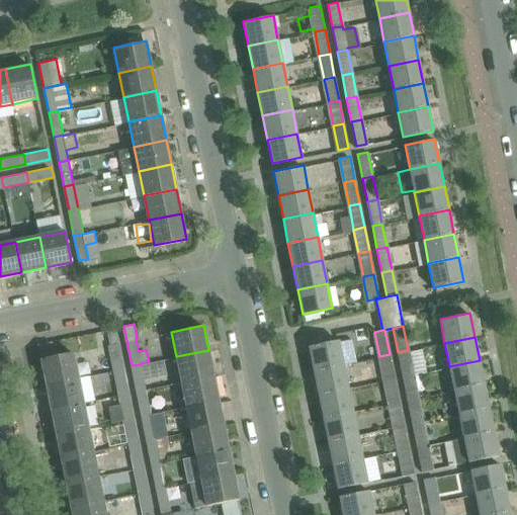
[(343,363),(342,359),(338,339),(309,345),(314,369),(343,363)]
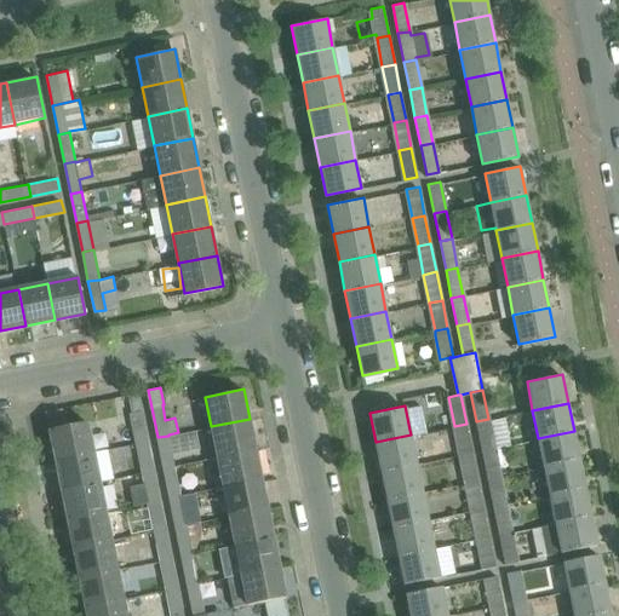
[(137,442),(148,439),(142,409),(131,412),(137,442)]
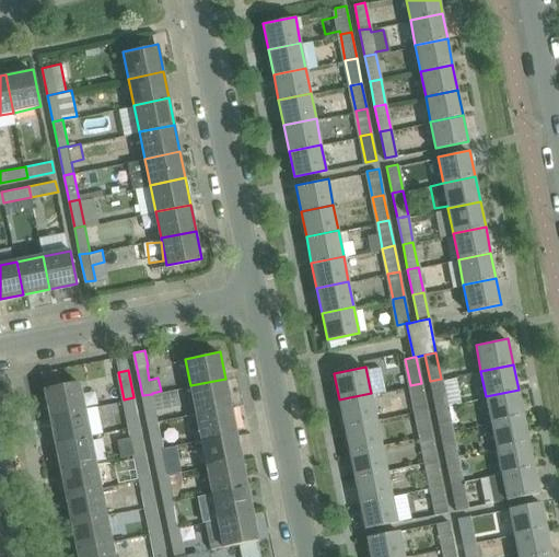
[(196,413),(231,405),(225,379),(190,385),(196,413)]
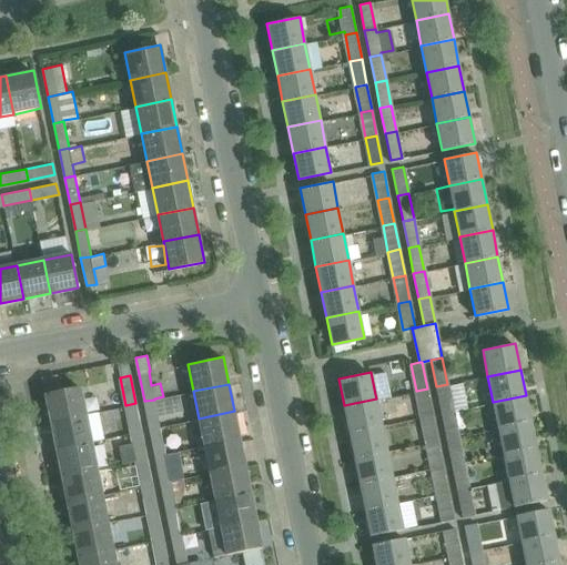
[(442,413),(452,411),(447,384),(436,386),(442,413)]
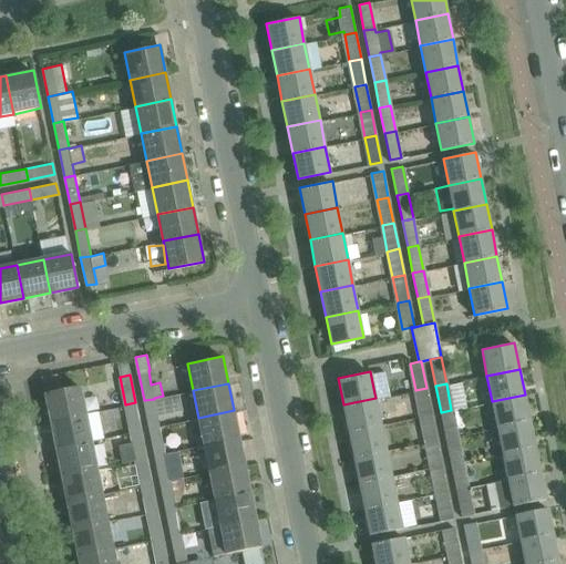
[(50,420),(85,412),(80,385),(44,392),(50,420)]
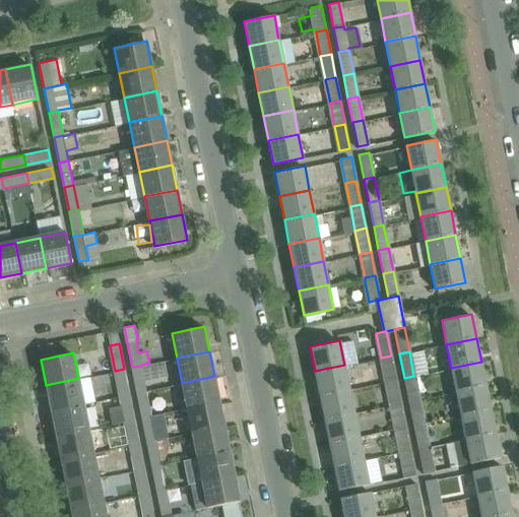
[(386,381),(396,379),(391,356),(381,358),(386,381)]
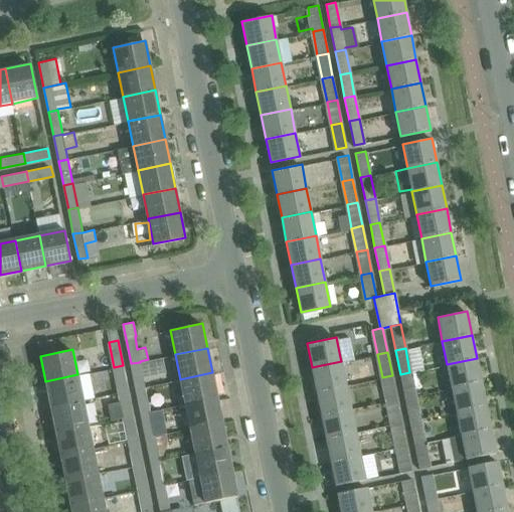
[(452,387),(481,381),(477,358),(447,364),(452,387)]
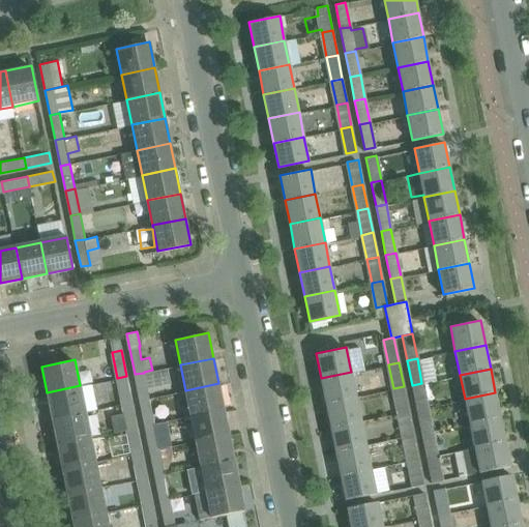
[(325,402),(356,396),(351,372),(321,378),(325,402)]
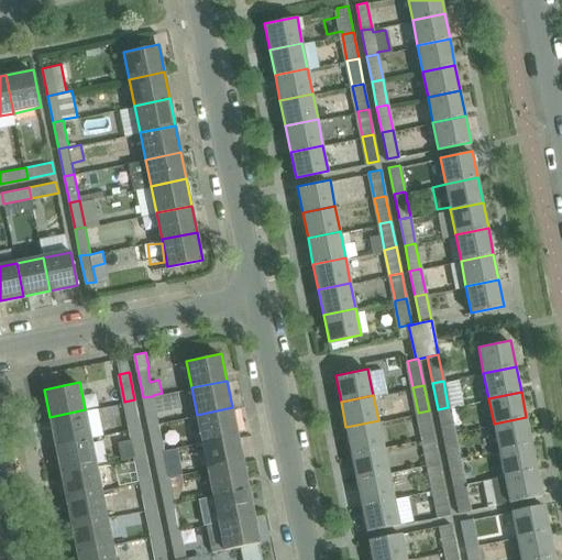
[(149,425),(158,423),(153,396),(143,397),(149,425)]
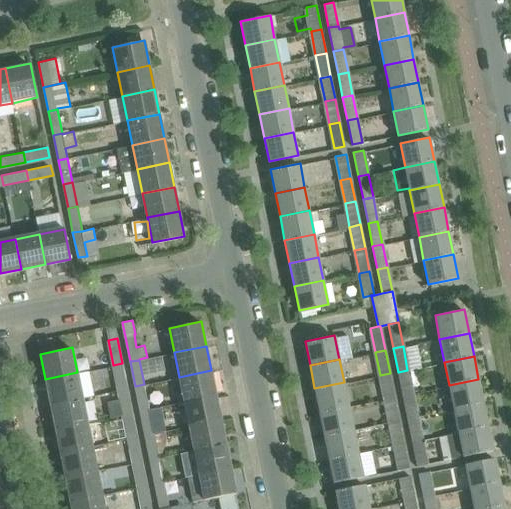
[(118,389),(127,387),(122,363),(113,365),(118,389)]
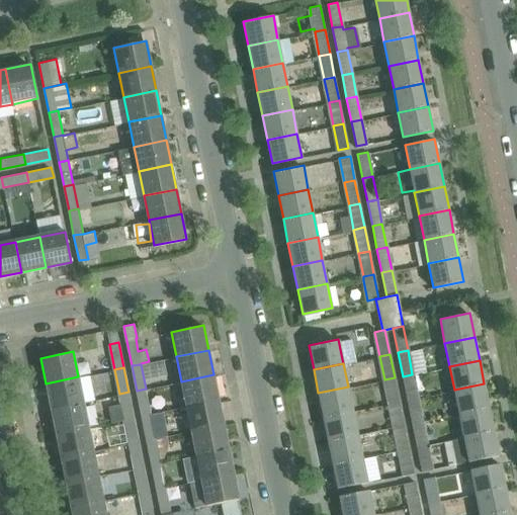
[(186,406),(219,400),(213,374),(181,381),(186,406)]
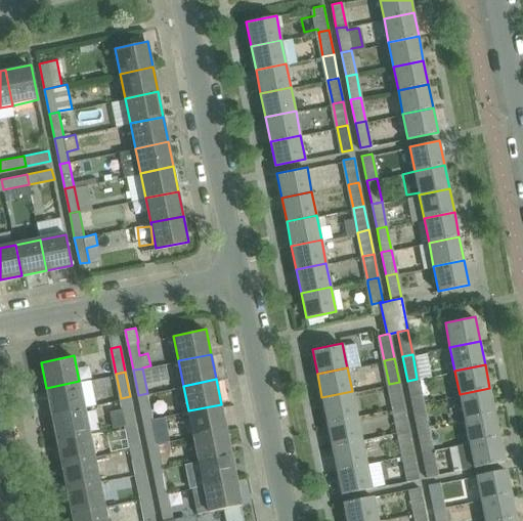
[(411,404),(422,402),(417,379),(407,381),(411,404)]
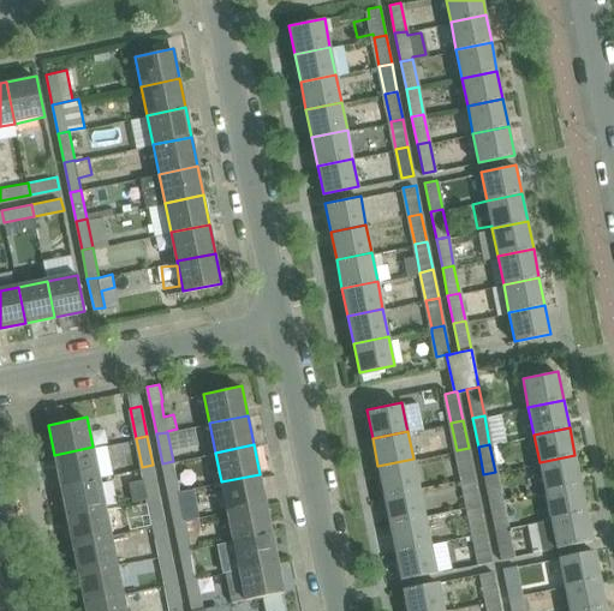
[(60,484),(99,477),(93,447),(54,455),(60,484)]
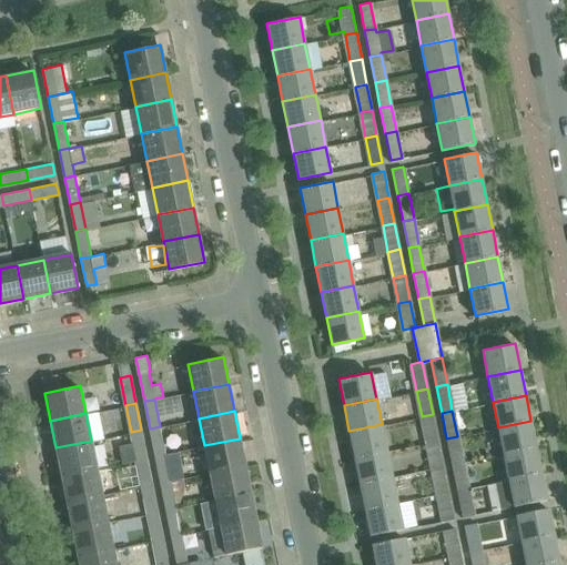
[(426,443),(437,440),(433,414),(422,416),(426,443)]
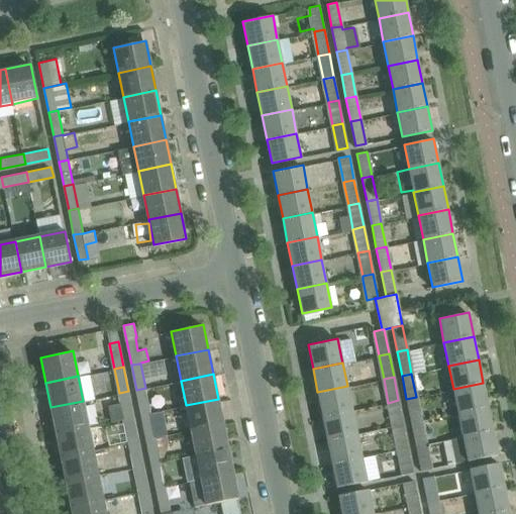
[(458,413),(488,407),(483,383),(453,389),(458,413)]
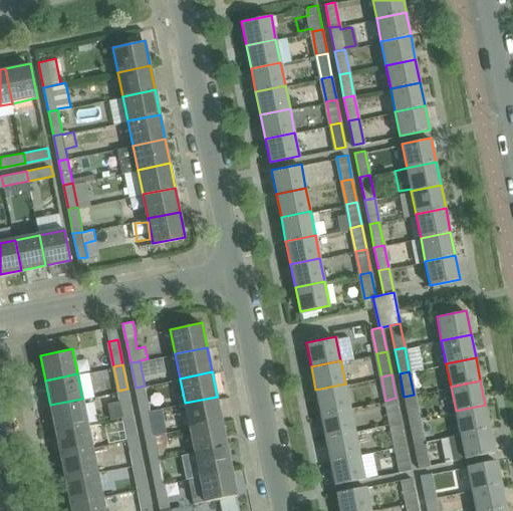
[(320,414),(350,408),(345,384),(315,390),(320,414)]
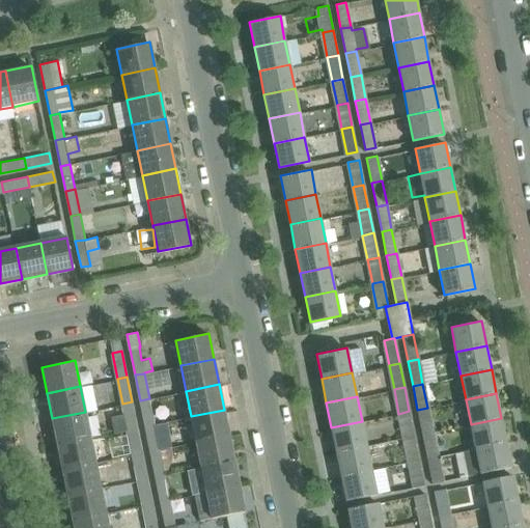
[(144,425),(155,423),(149,398),(140,400),(144,425)]
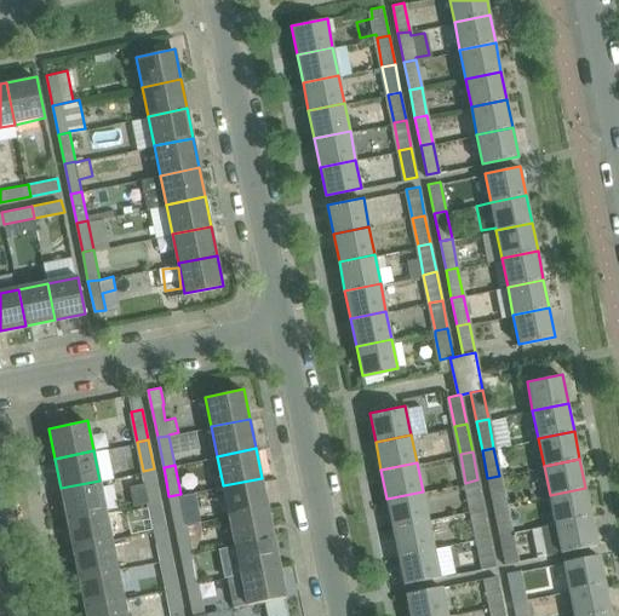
[(148,501),(160,499),(154,468),(143,471),(148,501)]
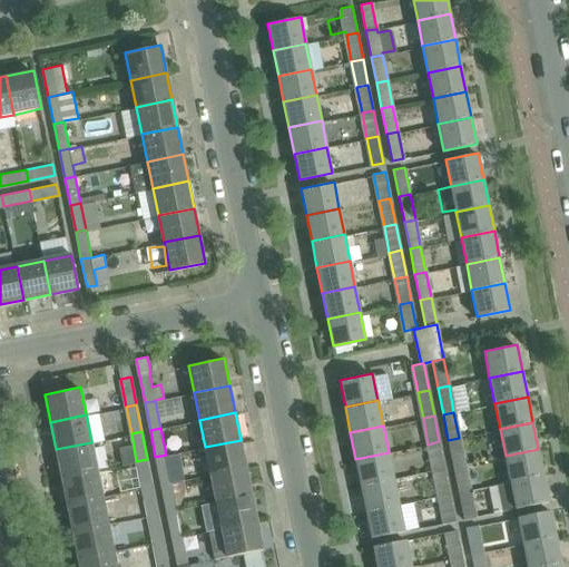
[(453,466),(464,463),(459,438),(448,440),(453,466)]
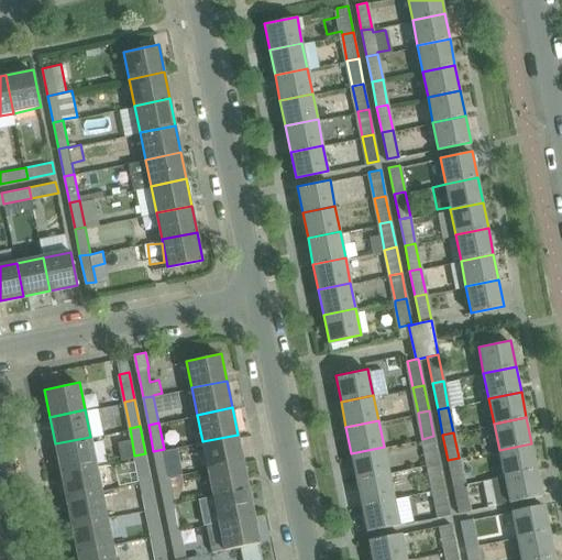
[(208,468),(243,461),(238,435),(202,441),(208,468)]
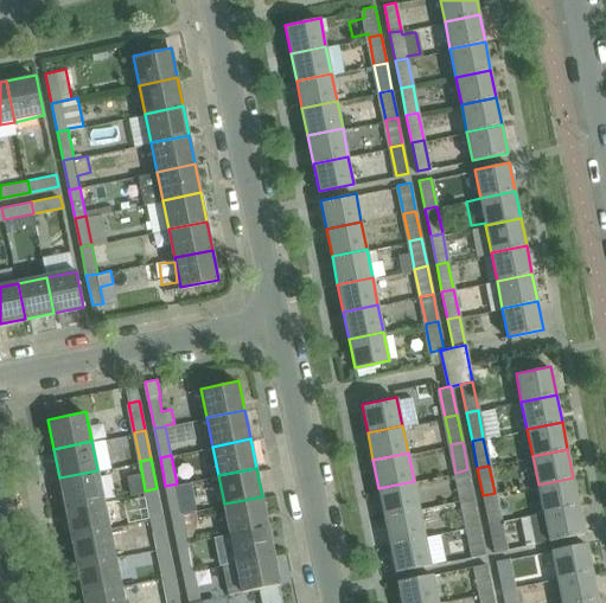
[(461,500),(473,498),(467,469),(455,473),(461,500)]
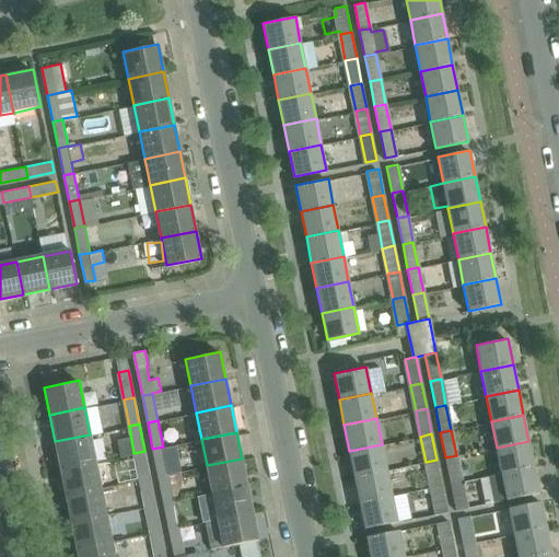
[(60,467),(95,461),(90,434),(55,441),(60,467)]
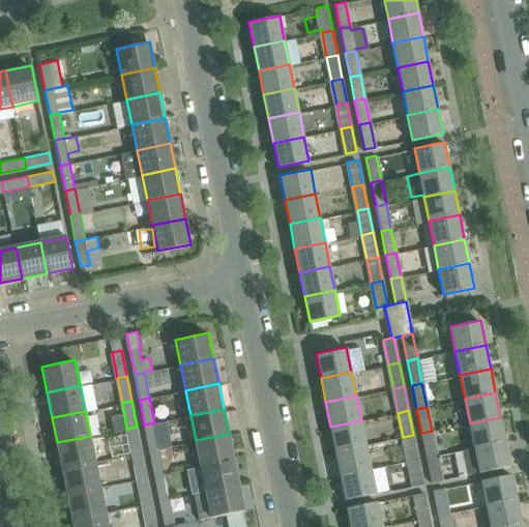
[(474,447),(505,441),(500,417),(470,423),(474,447)]
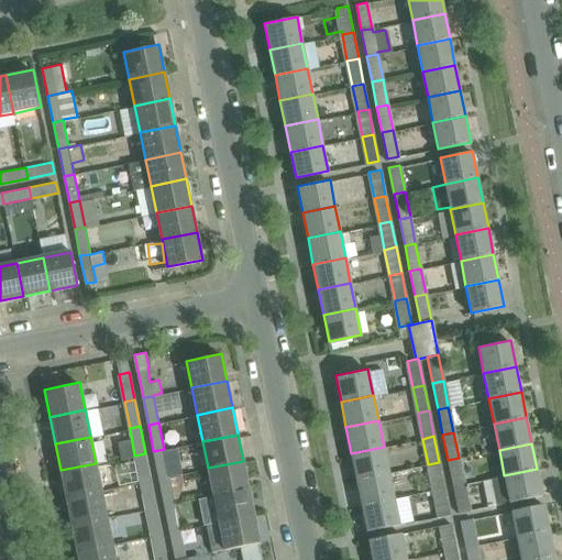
[(356,479),(388,472),(384,447),(351,453),(356,479)]
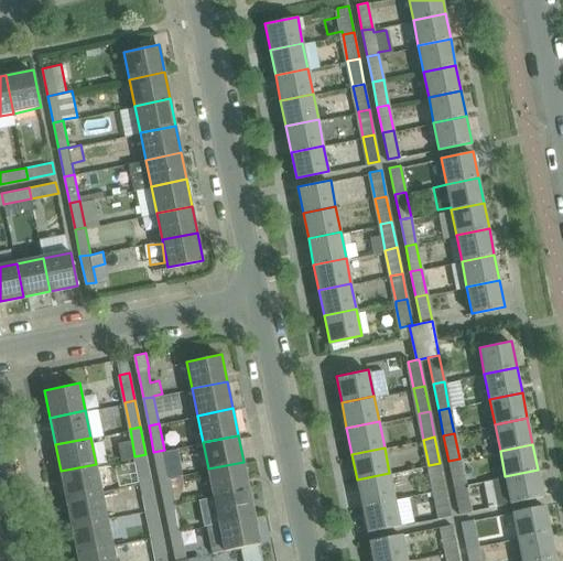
[(159,478),(170,477),(164,450),(153,452),(159,478)]
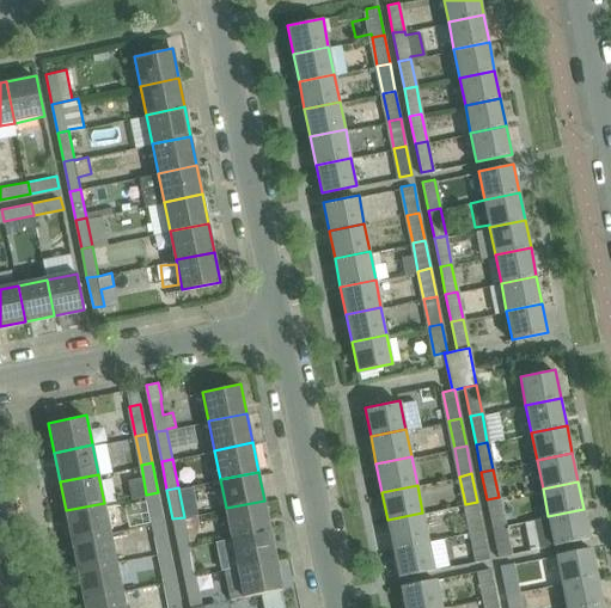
[(152,523),(164,521),(158,492),(146,495),(152,523)]
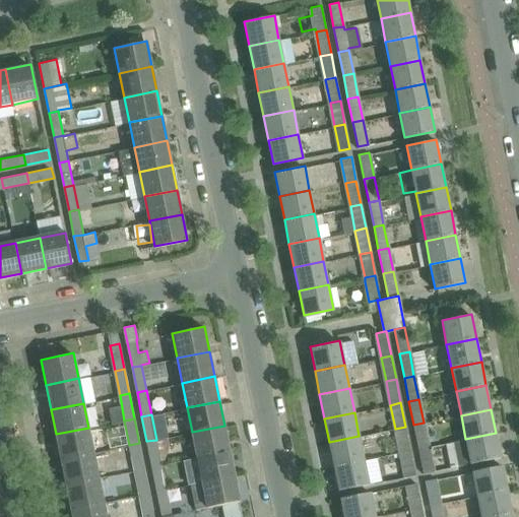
[(418,448),(428,446),(424,423),(413,425),(418,448)]
